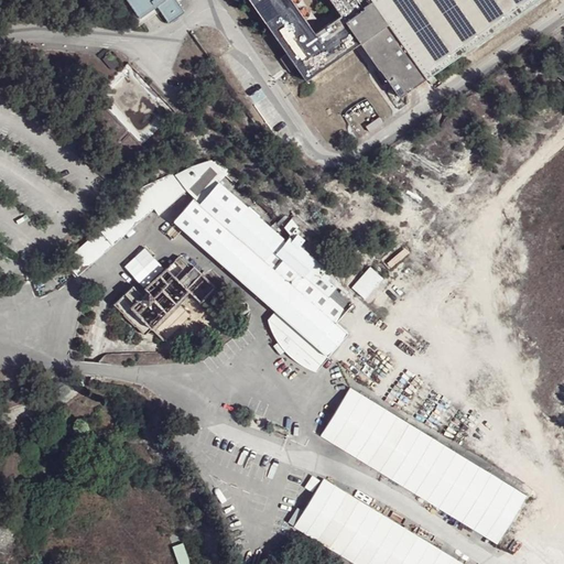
[(159,8),(167,0),(128,0),(142,19),(159,8)]
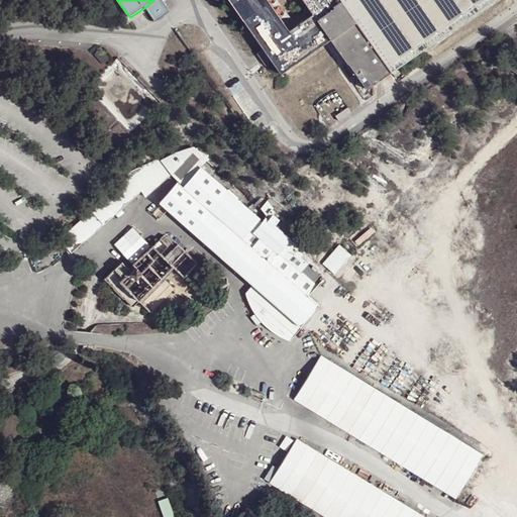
[(171,13),(162,0),(153,0),(145,7),(157,23),(167,16),(171,13)]
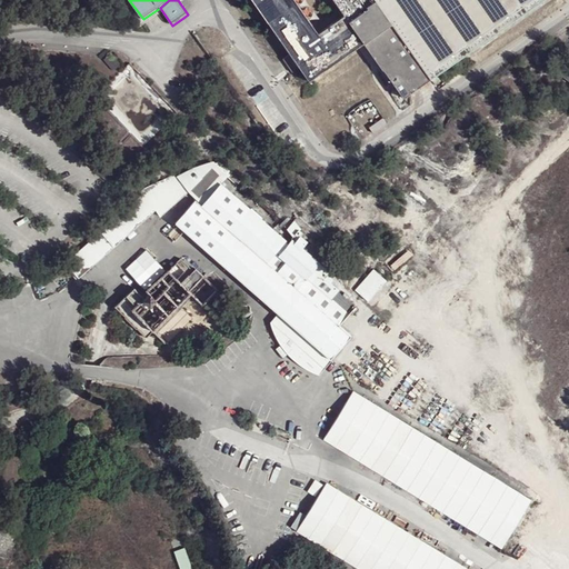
[(252,0),(290,53),(300,68),(309,80),(365,42),(403,98),(543,0),(252,0)]
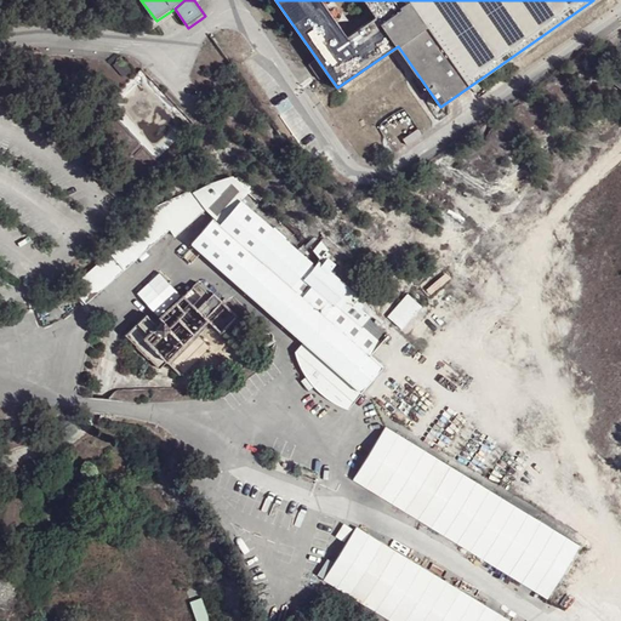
[(320,79),(328,74),(317,58),(309,64),(320,79)]
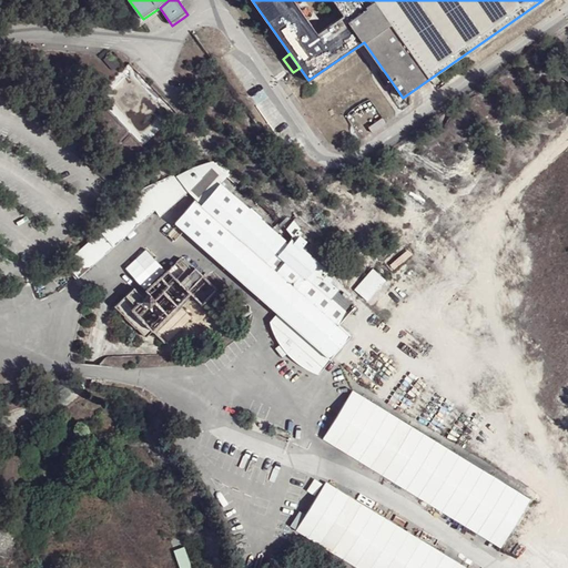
[(112,54),(105,60),(113,69),(120,63),(112,54)]
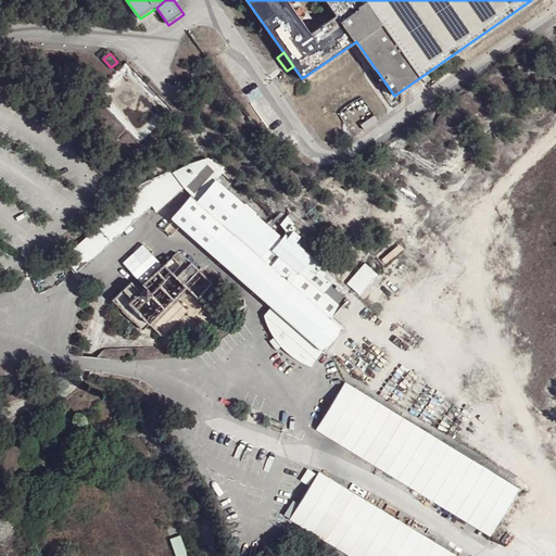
[(154,179),(62,258),(74,273),(155,203),(150,197),(165,182),(161,178),(156,181),(154,179)]
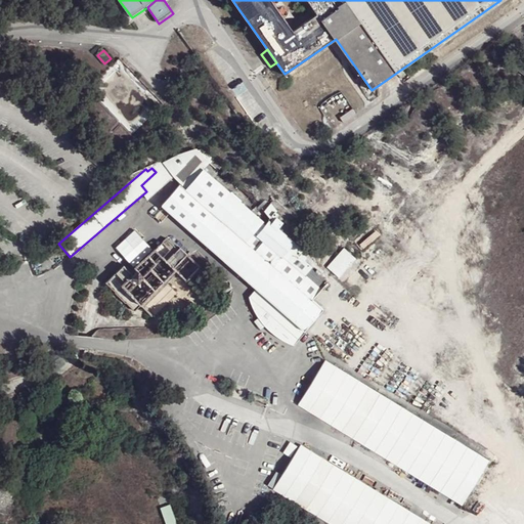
[(185,189),(211,212),(229,191),(203,169),(185,189)]
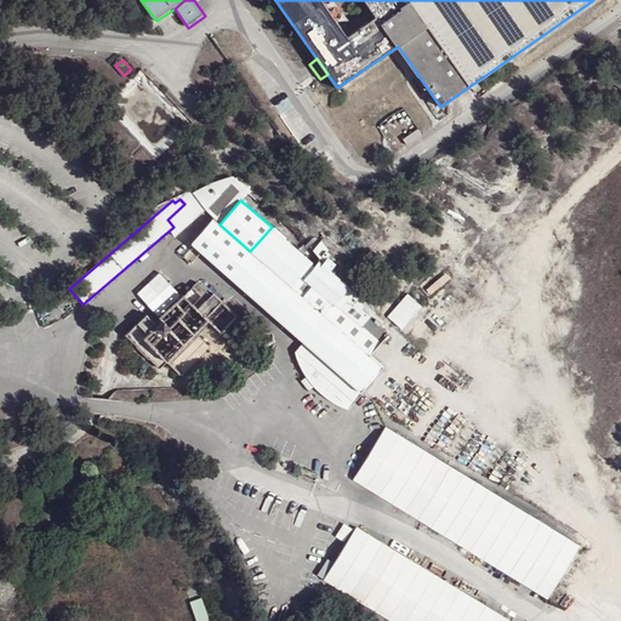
[(214,220),(191,244),(362,391),(363,391),(383,366),(371,355),(359,343),(369,332),(381,343),(389,334),(358,305),(364,297),(334,272),(339,265),(332,260),(335,257),(329,252),(315,265),(272,227),(250,251),(220,224),(214,220)]
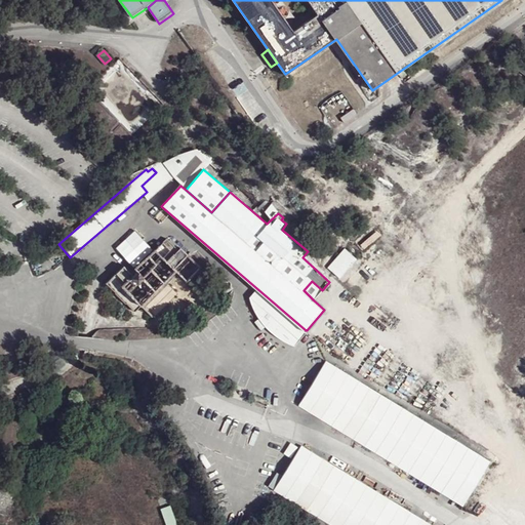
[(140,283),(133,278),(123,268),(106,285),(135,313),(176,271),(197,291),(211,277),(180,248),(175,252),(163,240),(136,269),(139,272),(146,277),(140,283)]
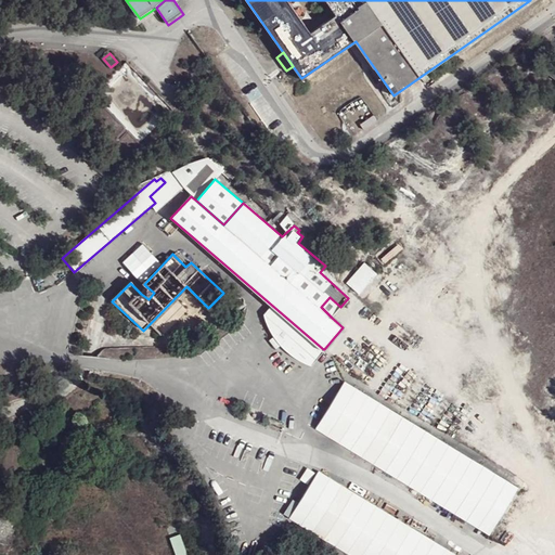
[(363,262),(345,283),(359,295),(376,273),(363,262)]
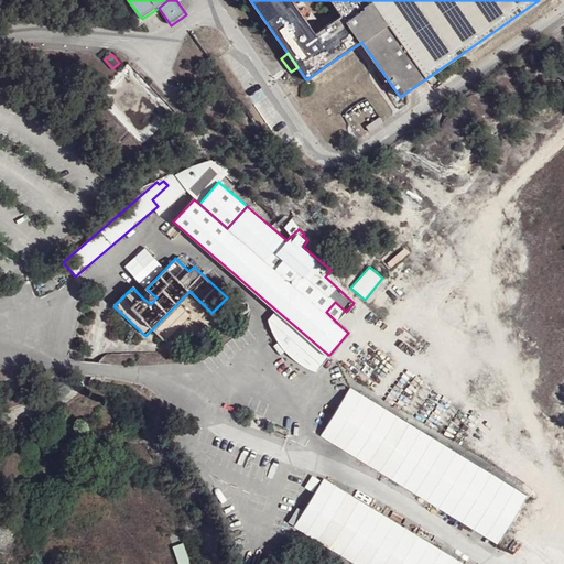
[(150,292),(143,299),(151,304),(156,297),(150,292)]
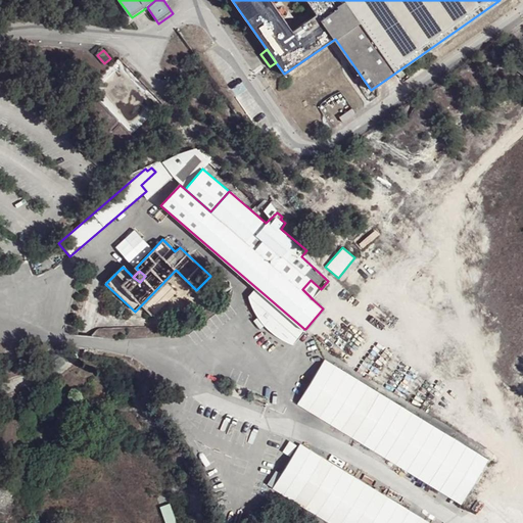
[(313,299),(321,289),(311,280),(302,289),(313,299)]
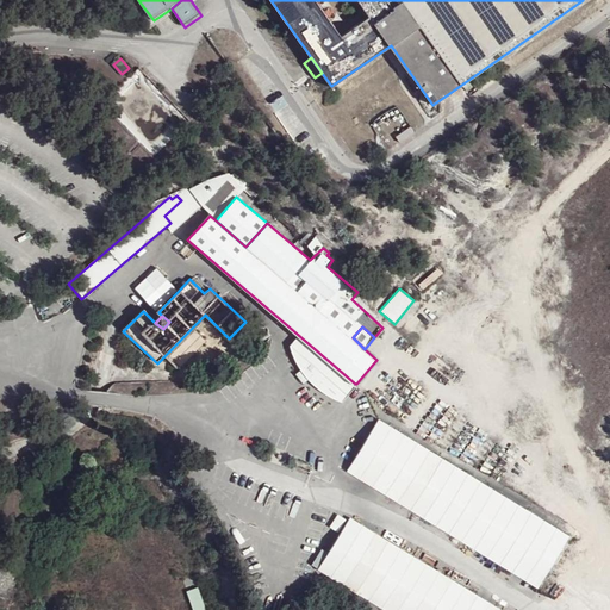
[(567,539),(377,419),(346,471),(536,589),(567,539)]
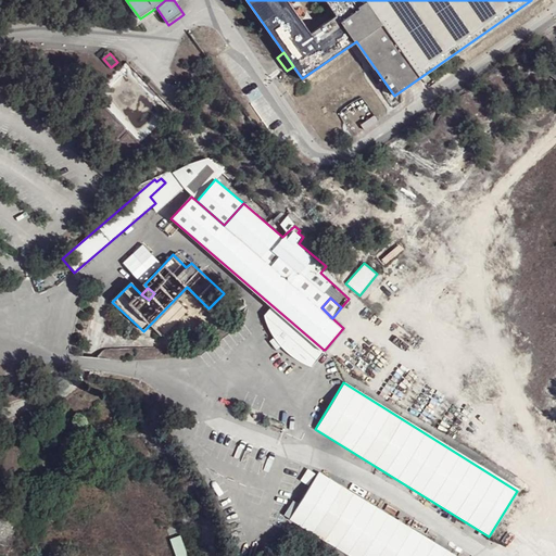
[(80,413),(71,422),(79,428),(80,426),(90,436),(97,429),(80,413)]
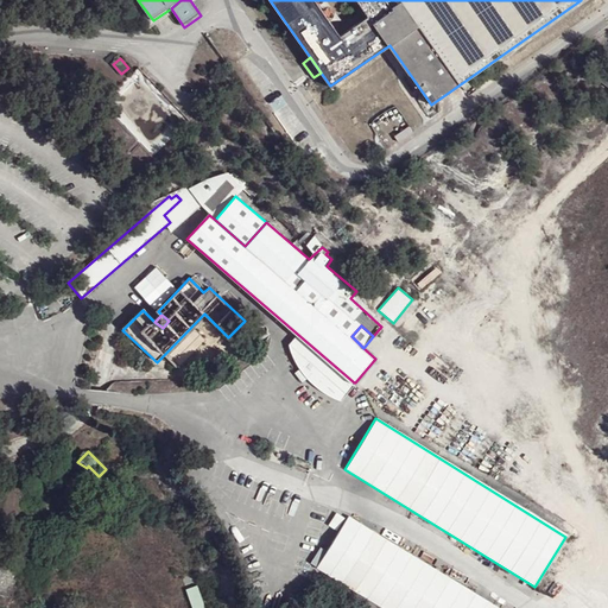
[(501,607),(348,513),(317,565),(386,607),(501,607)]
